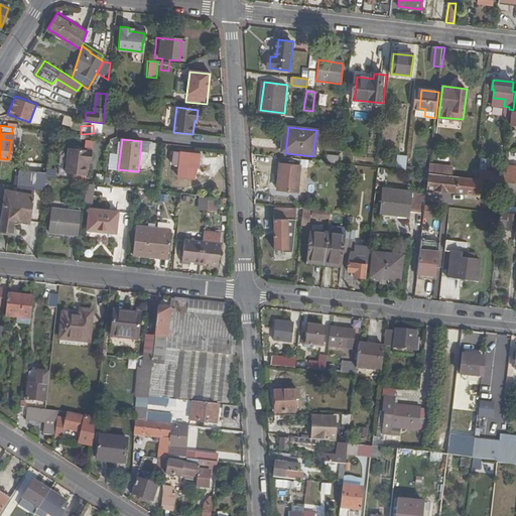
[(84,148),(91,149),(93,141),(85,140),(84,148)]
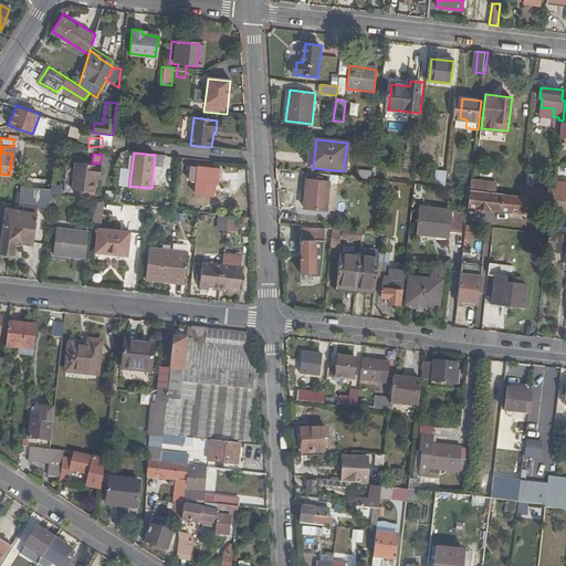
[(100,177),(102,164),(76,161),(73,189),(86,190),(93,191),(95,177),(100,177)]
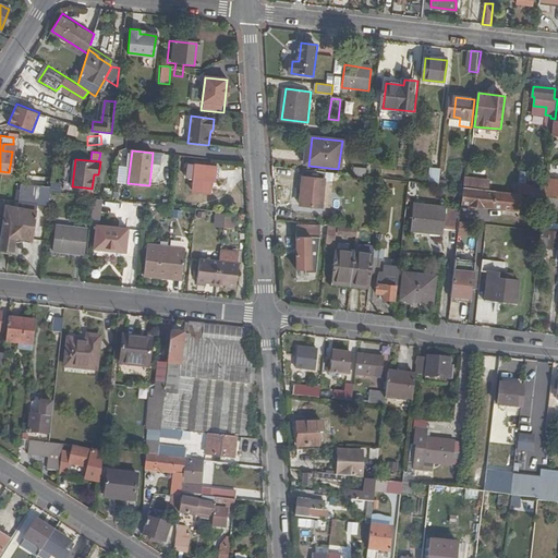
[(214,181),(215,167),(189,162),(186,178),(194,179),(193,192),(207,193),(209,181),(214,181)]
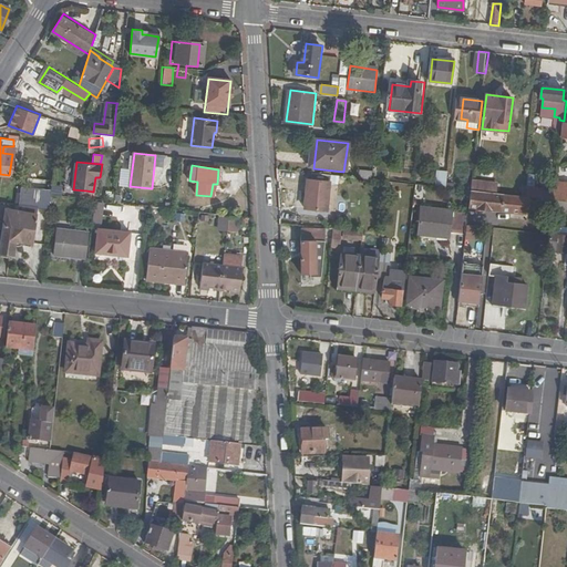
[(359,169),(358,177),(371,178),(372,172),(359,169)]
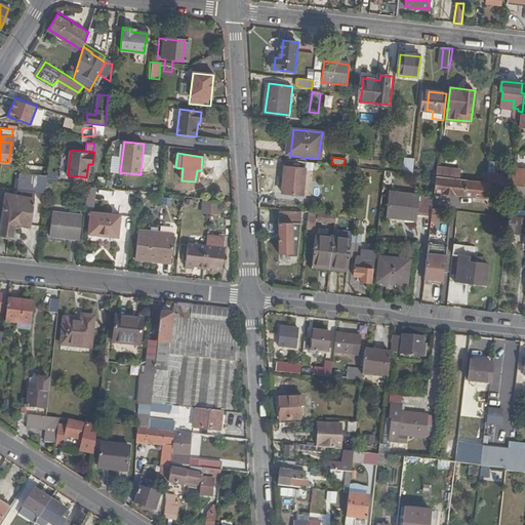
[(406,171),(413,172),(415,159),(407,158),(406,171)]
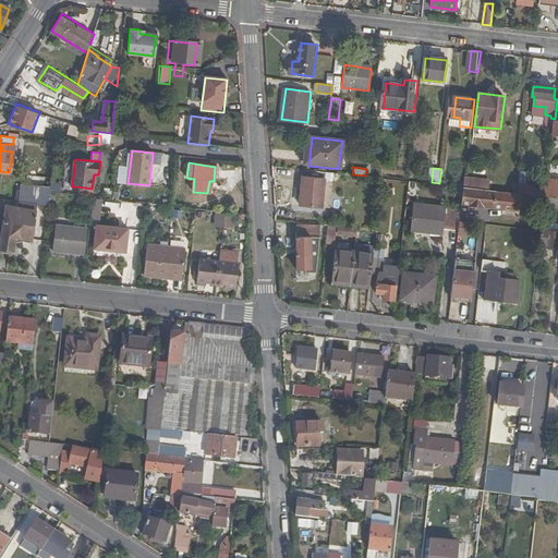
[(546,196),(547,187),(526,184),(528,174),(521,173),(519,193),(523,194),(546,196)]
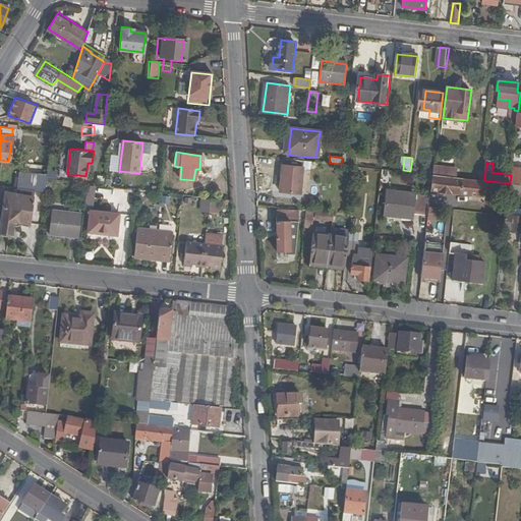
[(301,194),(304,166),(280,164),(278,192),(301,194)]
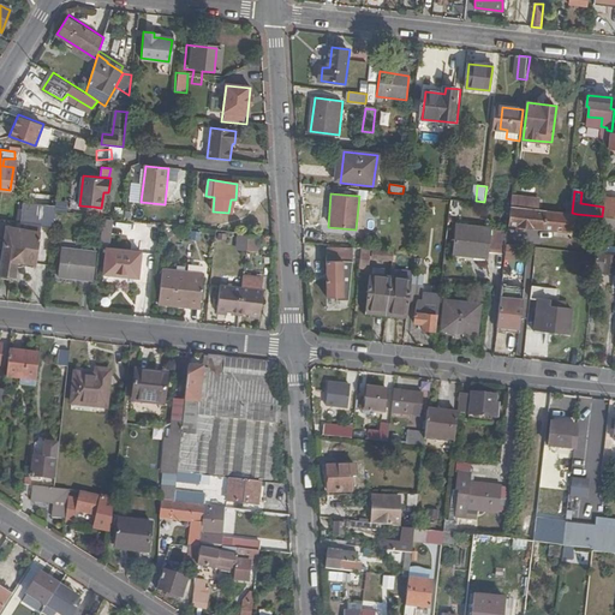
[(512,207),(538,209),(539,198),(513,195),(512,207)]
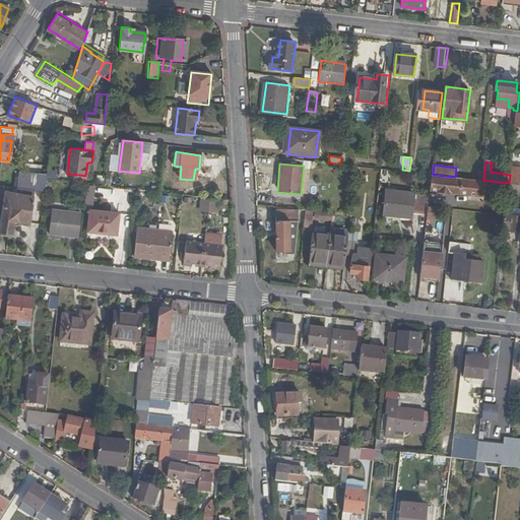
[(519,168),(511,167),(510,175),(509,183),(519,184),(519,168)]
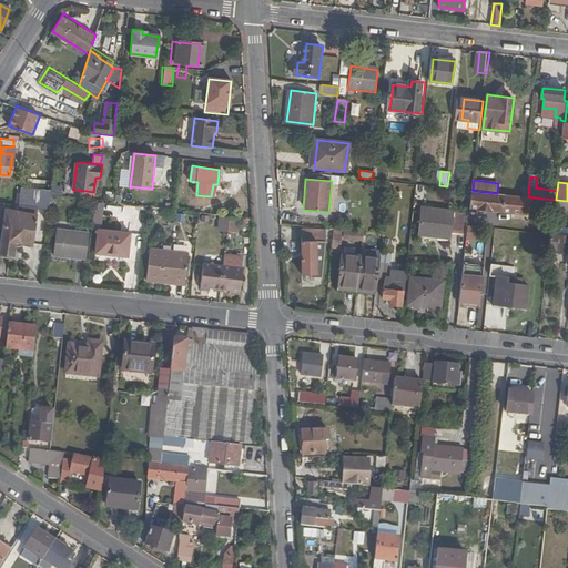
[(27,186),(22,185),(20,204),(36,206),(39,206),(39,208),(49,209),(49,204),(50,195),(51,190),(27,186)]
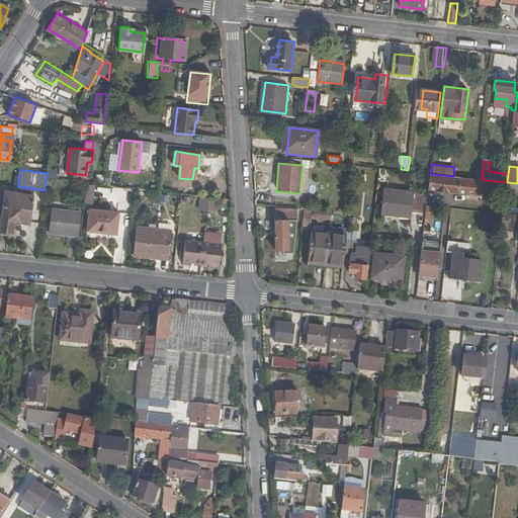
[(47,173),(46,178),(52,179),(56,179),(56,174),(53,173),(53,170),(47,169),(47,173)]
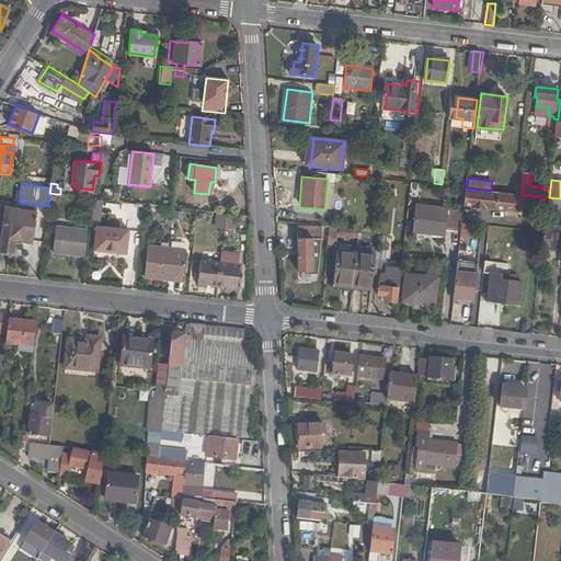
[(526,195),(522,194),(491,191),(467,189),(465,207),(478,209),(478,206),(525,212),(526,195)]
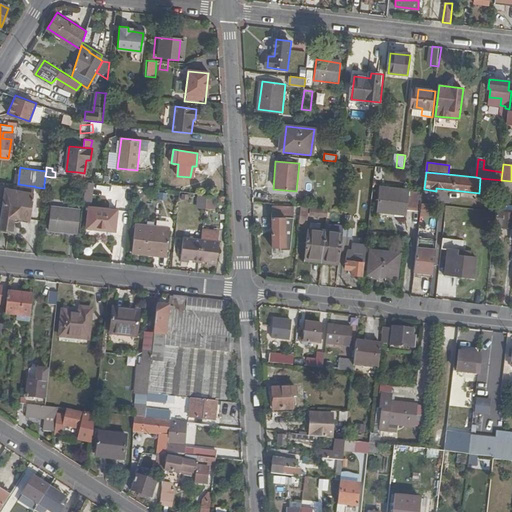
[(311,191),(313,179),(305,178),(303,189),(311,191)]
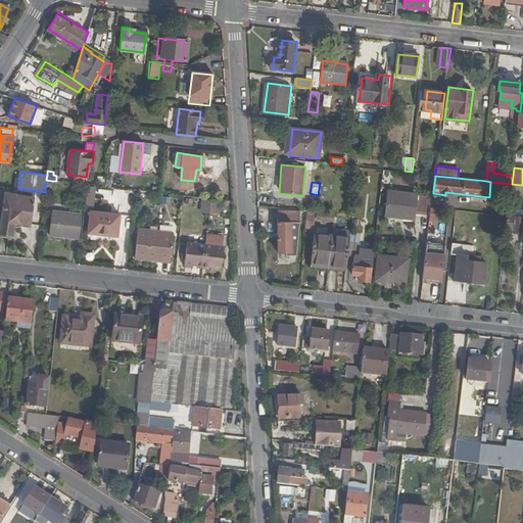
[(522,185),(512,184),(511,191),(522,192),(522,185)]
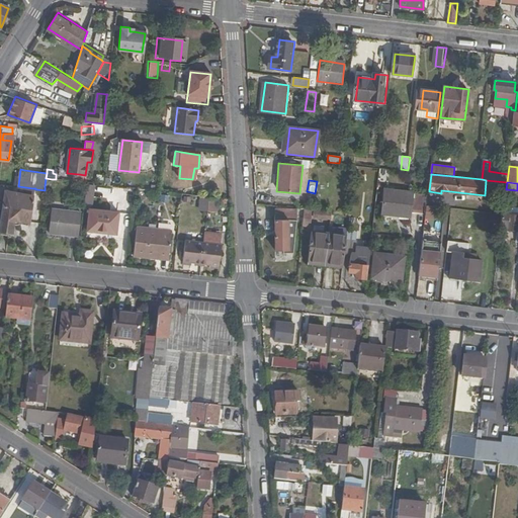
[(92,204),(93,185),(84,184),(83,203),(92,204)]
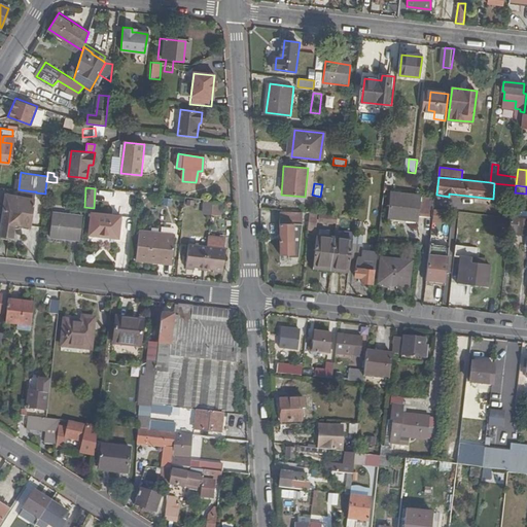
[(33,191),(19,189),(18,198),(32,200),(33,191)]
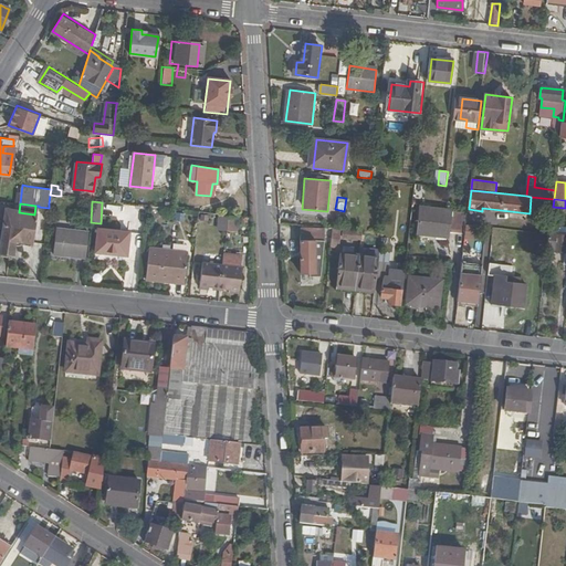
[(450,231),(452,210),(421,207),(418,233),(449,237),(450,231)]
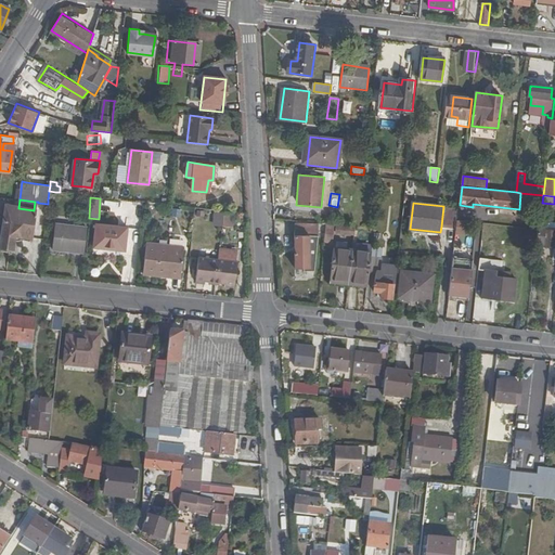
[(30,237),(34,210),(18,208),(4,206),(0,236),(0,247),(13,249),(15,236),(30,237)]
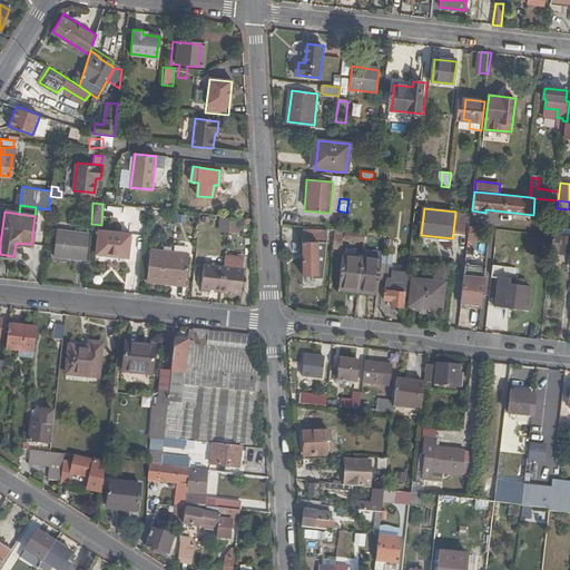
[(472,214),(455,212),(453,233),(469,235),(472,215),(472,214)]
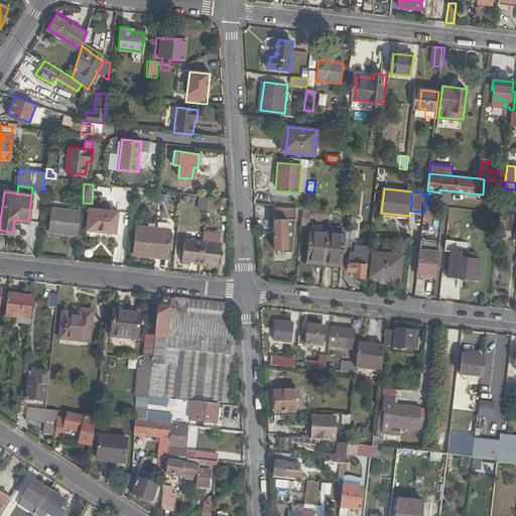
[(214,212),(216,198),(207,197),(206,210),(214,212)]
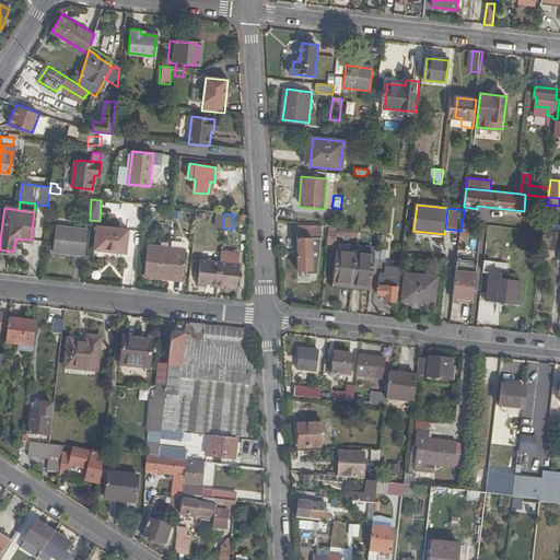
[(83,254),(86,228),(55,224),(51,251),(83,254)]
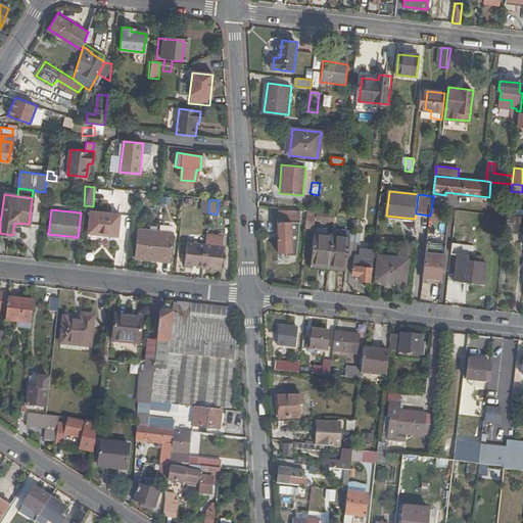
[(316,218),(334,220),(335,210),(317,209),(316,218)]
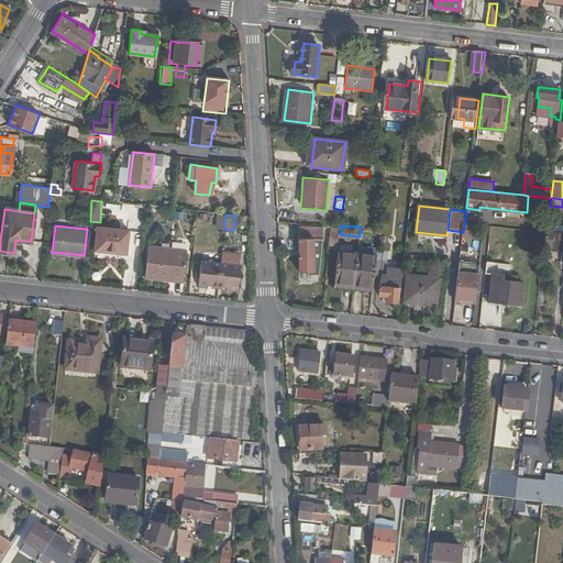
[(125,253),(128,230),(96,227),(94,250),(125,253)]
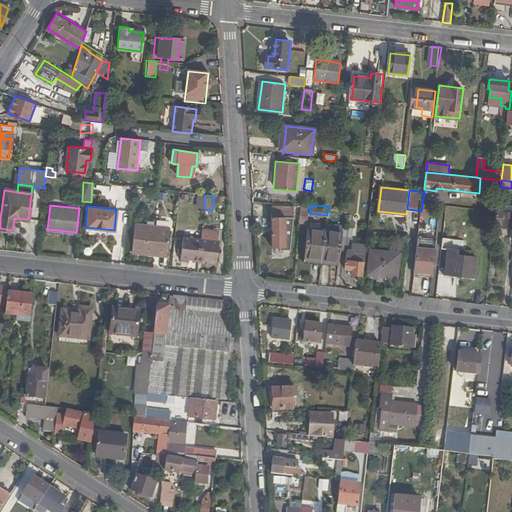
[(300,216),(301,210),(273,207),(272,217),(294,216),(300,216)]
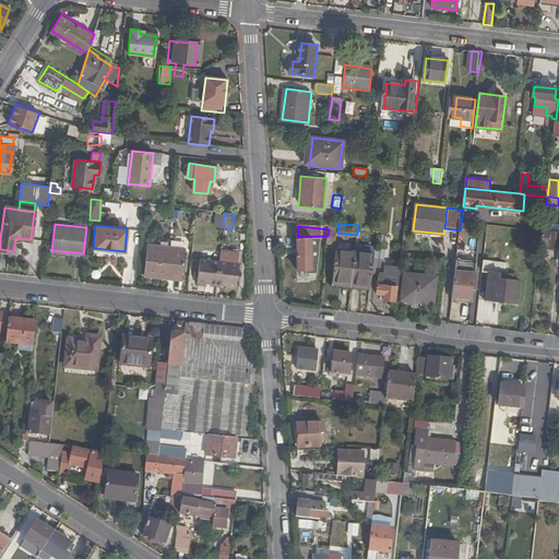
[(558,230),(543,229),(543,230),(542,244),(547,245),(547,247),(549,247),(558,247),(558,230)]
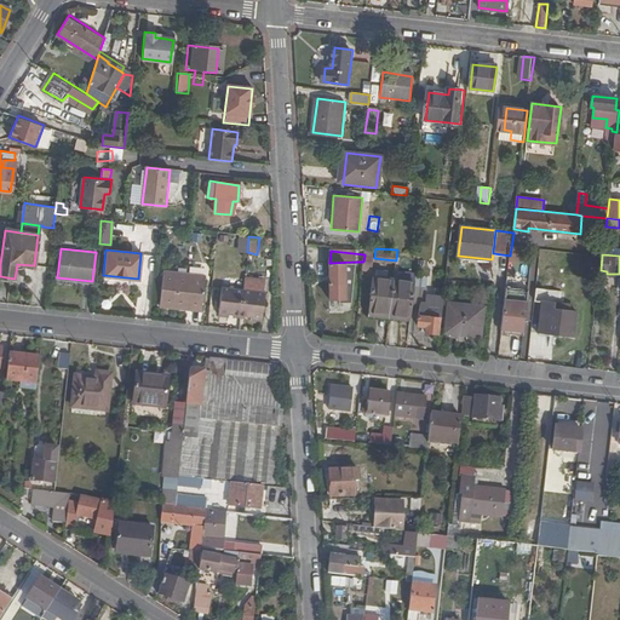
[(356,262),(329,263),(328,263),(331,299),(339,298),(342,298),(343,302),(351,302),(356,262)]
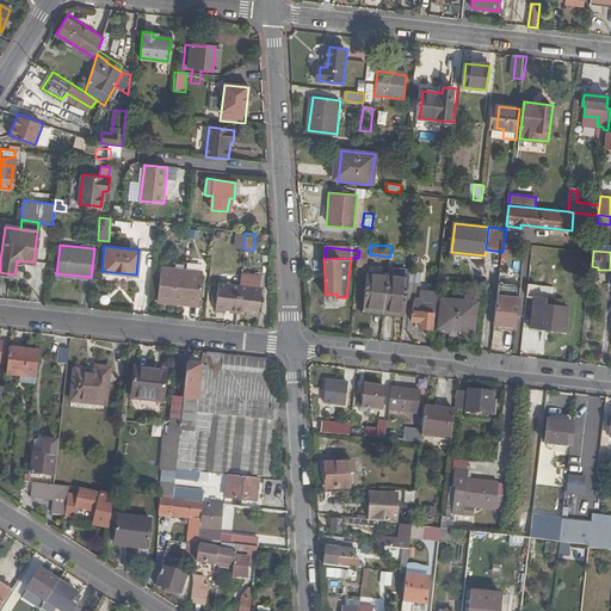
[(198,304),(202,271),(161,266),(158,300),(198,304)]
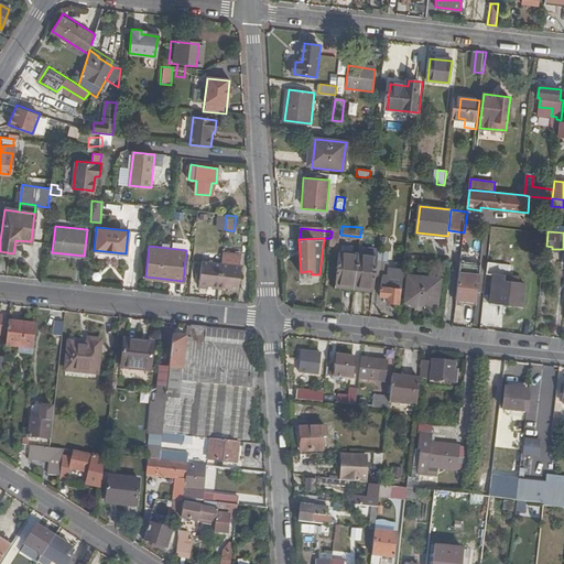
[(546,246),(544,260),(553,261),(554,249),(552,249),(552,247),(546,246)]
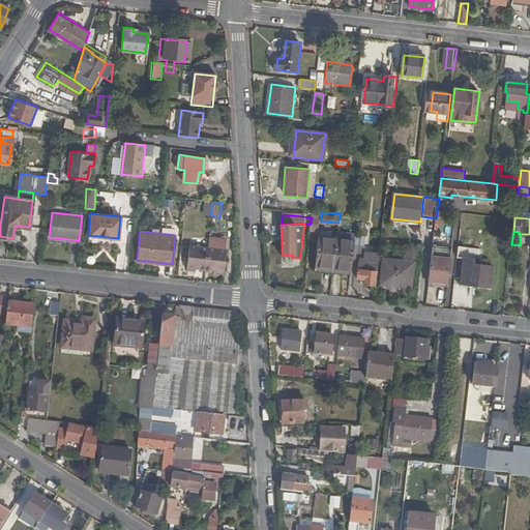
[(318,264),(334,266),(353,268),(353,267),(355,243),(356,239),(337,237),(320,236),(317,264),(318,264)]
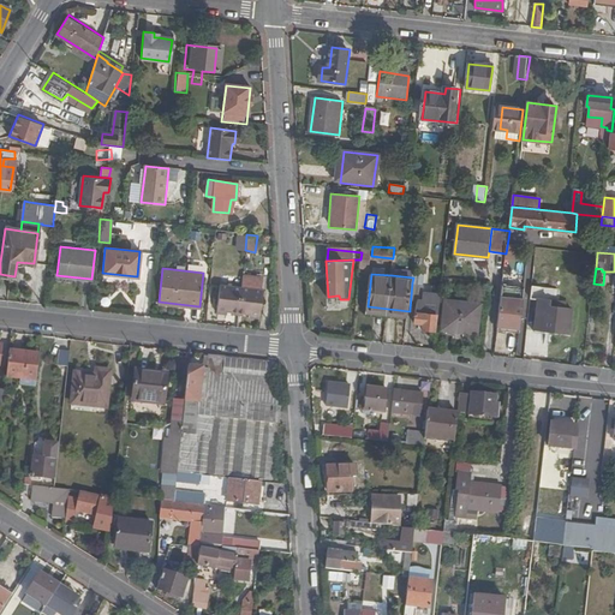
[(240,278),(239,288),(260,291),(261,280),(240,278)]
